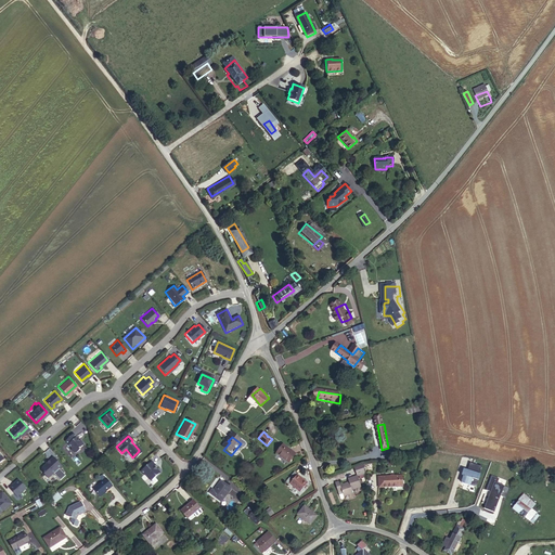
[(76,440),(68,448),(76,454),(76,455),(78,459),(80,459),(84,454),(84,453),(85,451),(86,451),(86,449),(82,446),(76,440)]
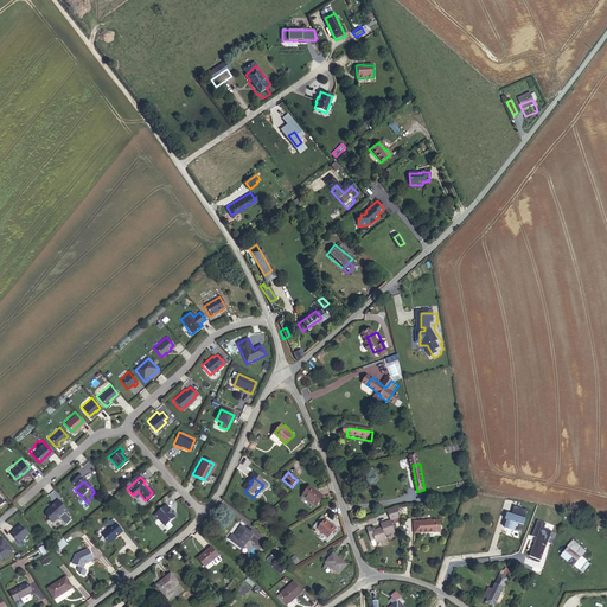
[(310,486),(302,496),(317,506),(324,497),(310,486)]
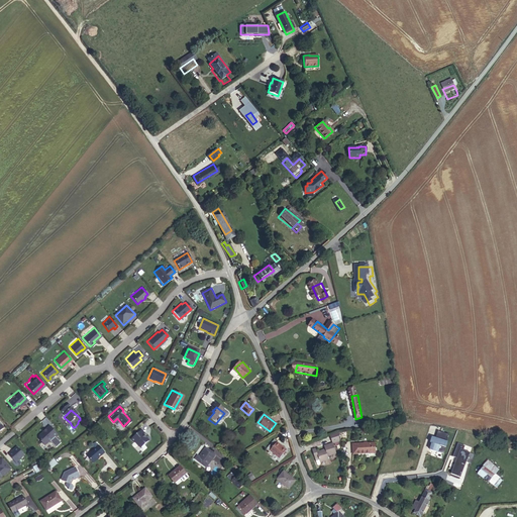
[(54,432),(46,424),(43,427),(39,429),(40,430),(35,433),(35,435),(38,438),(38,439),(41,442),(50,434),(50,435),(54,432)]
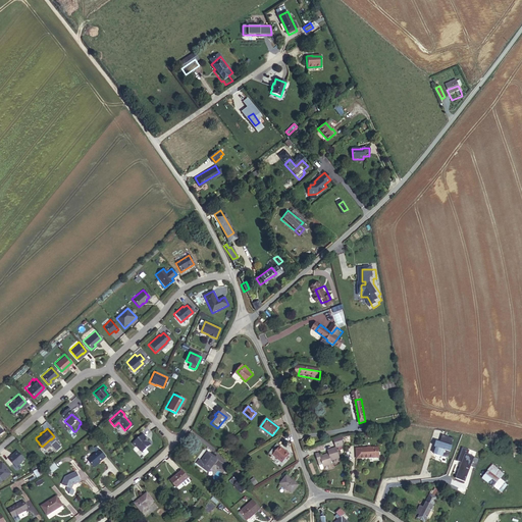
[(140,433),(131,441),(133,445),(134,444),(140,451),(147,444),(142,437),(143,436),(140,433)]
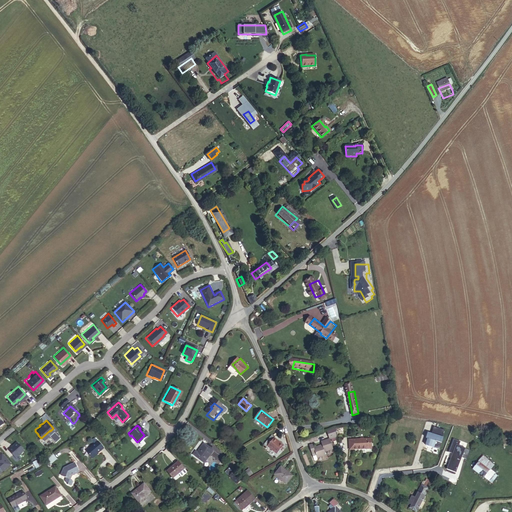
[(428,432),(426,438),(428,438),(426,445),(440,449),(444,437),(443,437),(445,430),(434,426),(432,433),(428,432)]
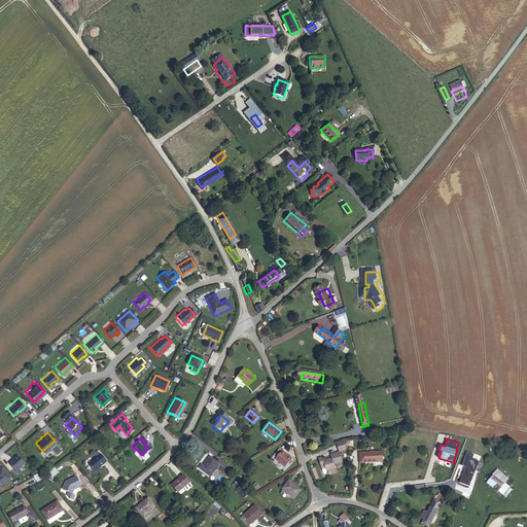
[(347,443),(338,447),(341,455),(348,452),(347,443)]
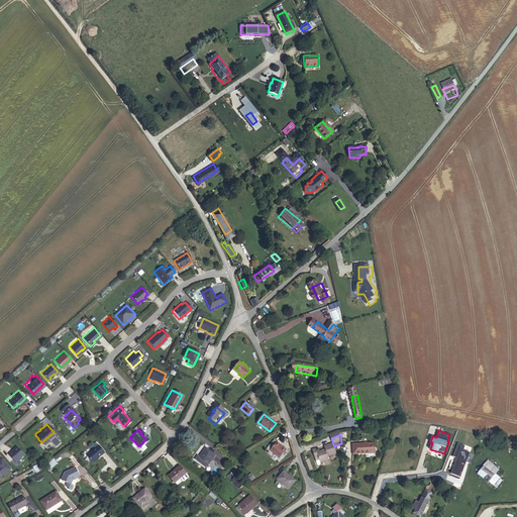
[(377,454),(377,443),(352,443),(352,454),(377,454)]
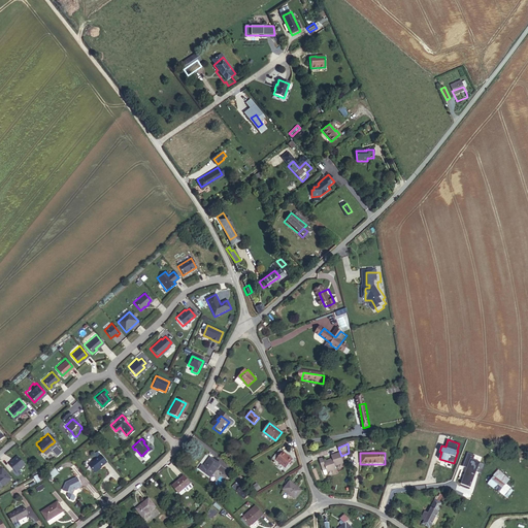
[(338,473),(337,469),(345,466),(341,456),(333,459),(334,462),(325,466),(324,462),(320,463),(326,479),(327,480),(329,479),(330,477),(329,476),(338,473)]
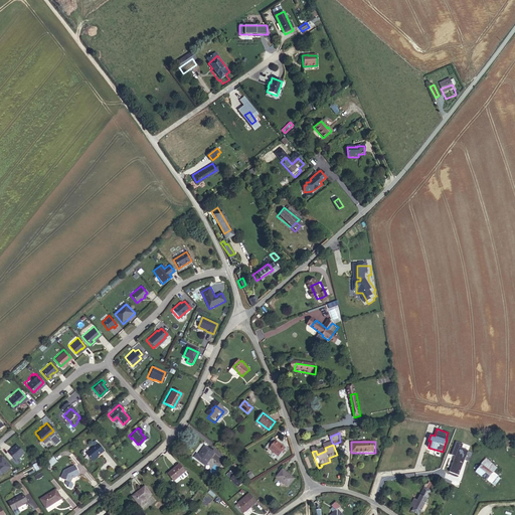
[(101,447),(89,458),(95,464),(107,454),(101,447)]
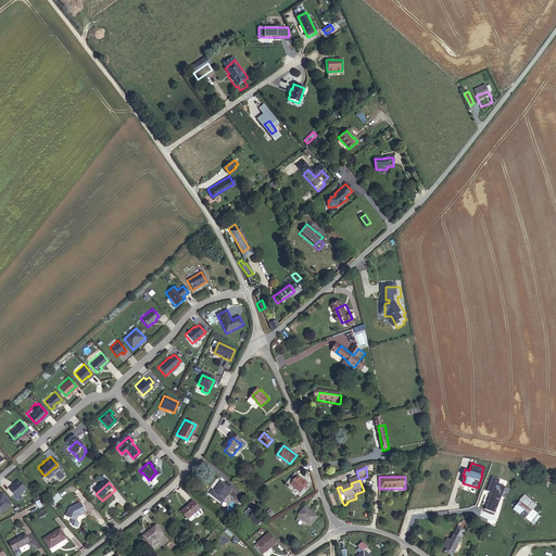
[(286,489),(301,501),(307,492),(294,483),(292,485),(290,484),(286,489)]
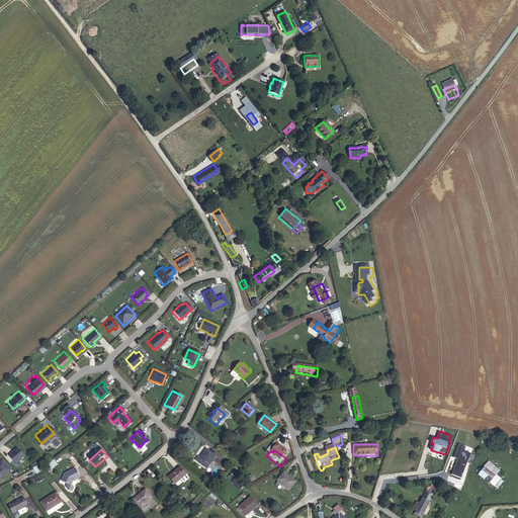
[(217,459),(206,452),(200,461),(198,460),(195,465),(207,473),(217,459)]
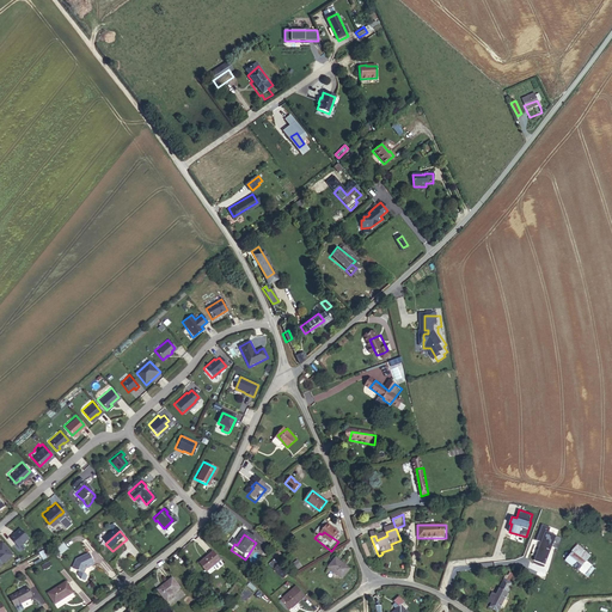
[(2,542),(0,543),(0,567),(14,555),(2,542)]
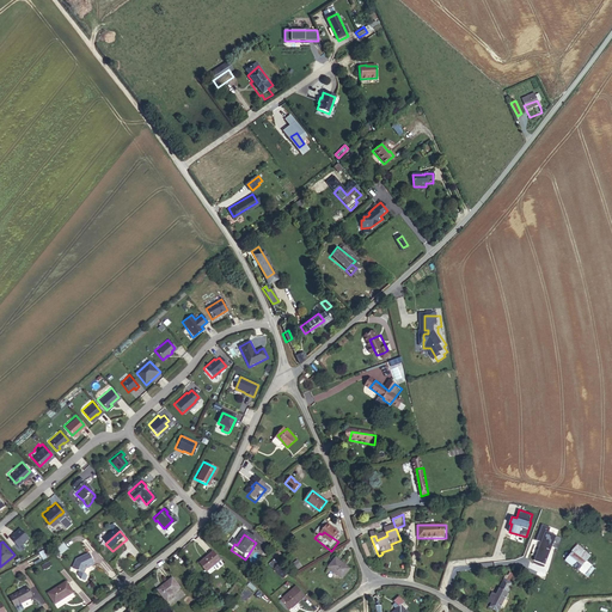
[(63,543),(56,549),(61,555),(68,549),(63,543)]
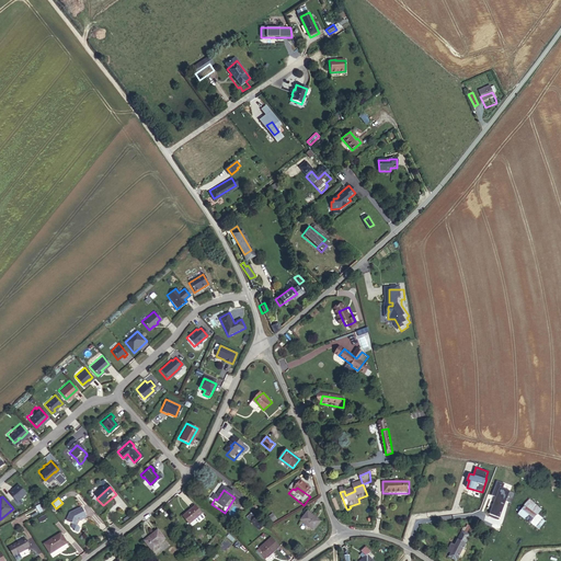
[(528,501),(525,506),(536,515),(529,523),(538,529),(544,522),(541,519),(542,518),(537,514),(540,510),(528,501)]
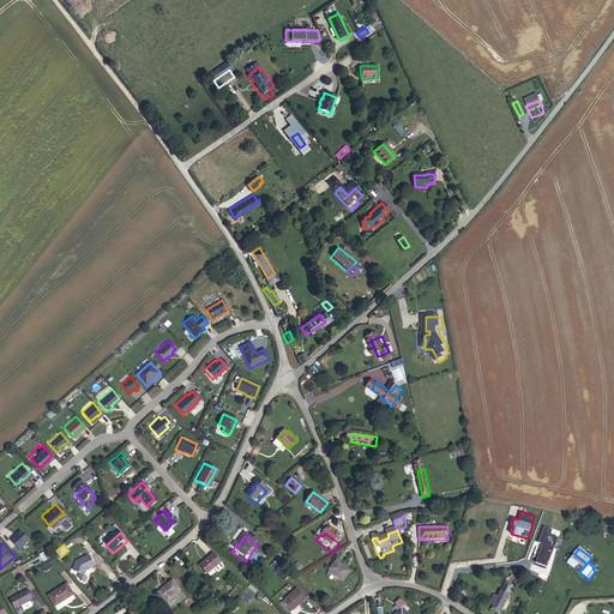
[(215,553),(200,565),(208,573),(214,567),(217,571),(218,571),(223,566),(223,565),(215,553)]
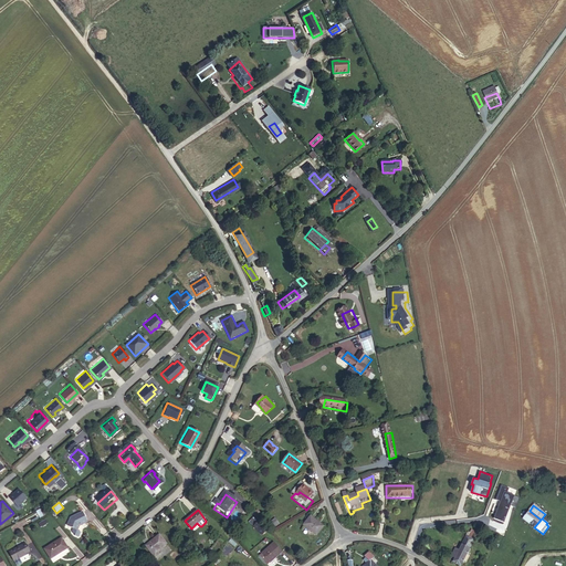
[(530,511),(523,519),(534,527),(541,520),(530,511)]
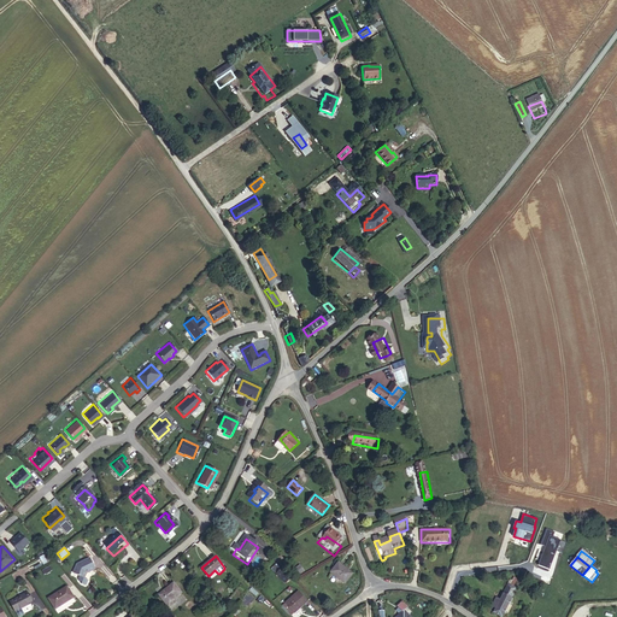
[(82,566),(76,576),(87,582),(90,576),(98,573),(94,562),(82,566)]
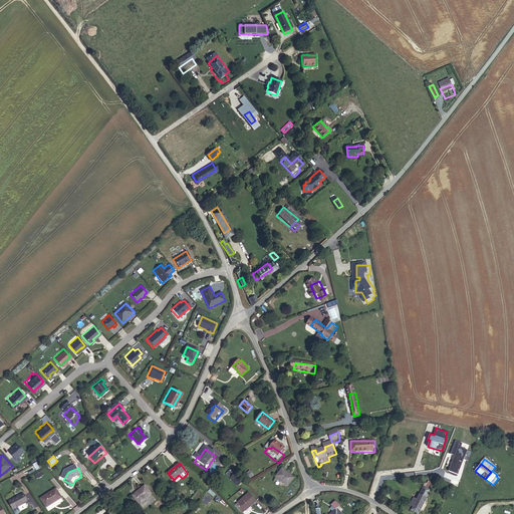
[(235,478),(231,474),(226,479),(231,483),(235,478)]
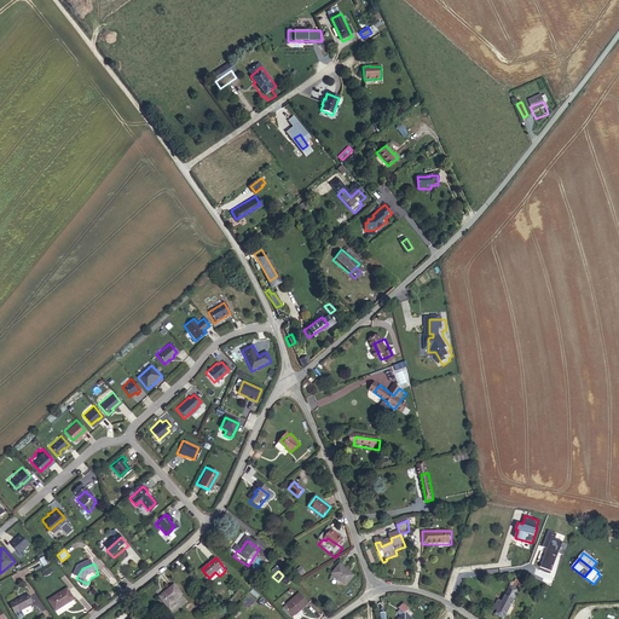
[(354,580),(339,572),(333,584),(348,591),(354,580)]
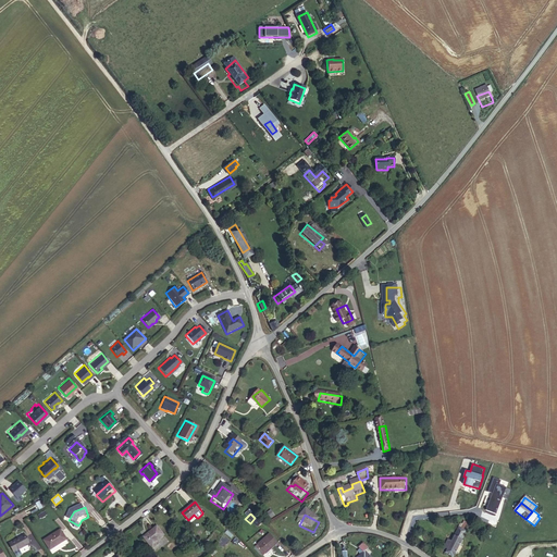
[(255,518),(250,523),(259,531),(263,525),(256,518),(255,518)]
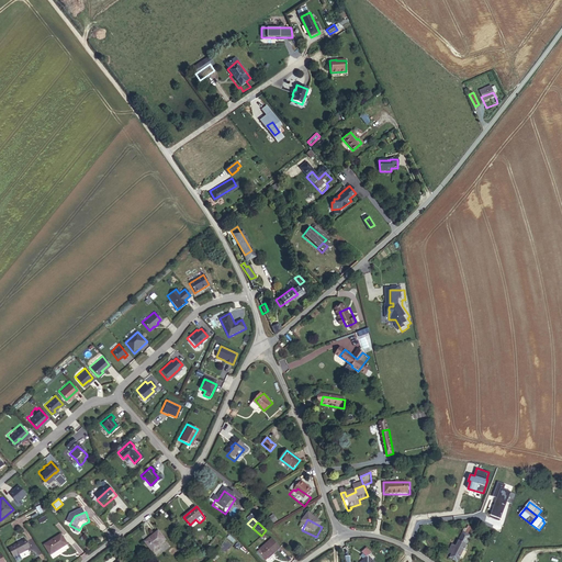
[(464,528),(463,531),(471,536),(474,529),(469,526),(467,529),(464,528)]
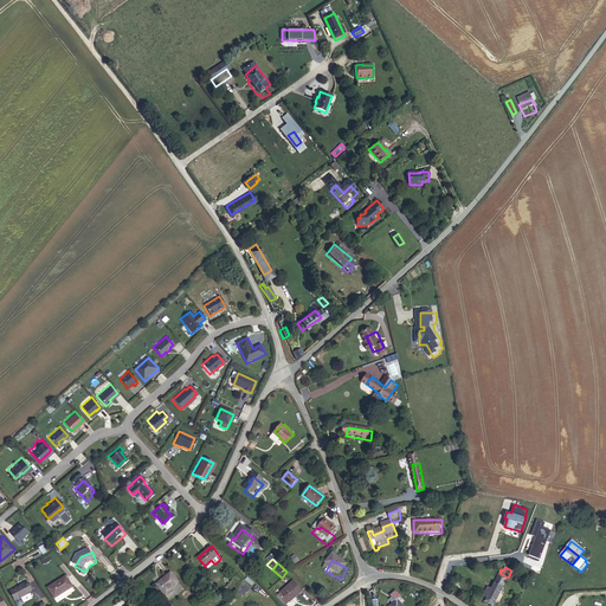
[(179,585),(172,575),(163,582),(156,586),(166,599),(174,593),(172,590),(179,585)]
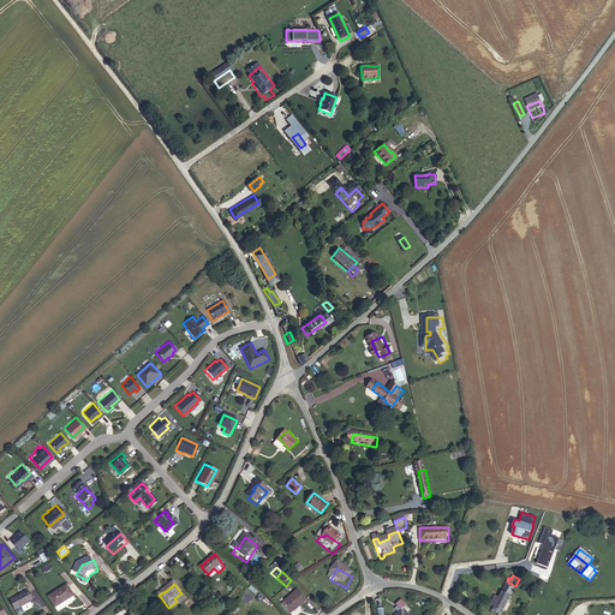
[(75,597),(67,586),(51,597),(57,608),(75,597)]
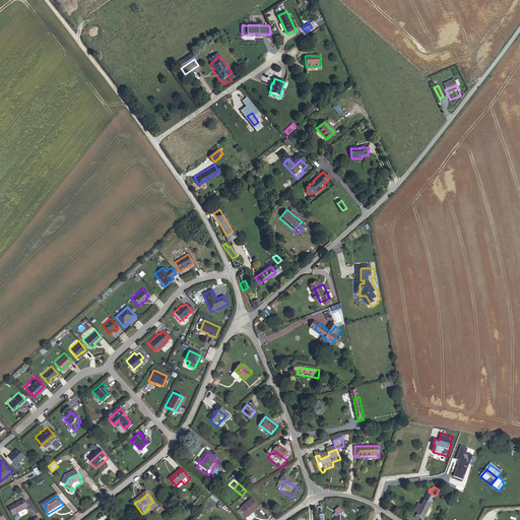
[(415,516),(423,519),(432,503),(425,500),(421,505),(418,504),(414,511),(417,512),(415,516)]
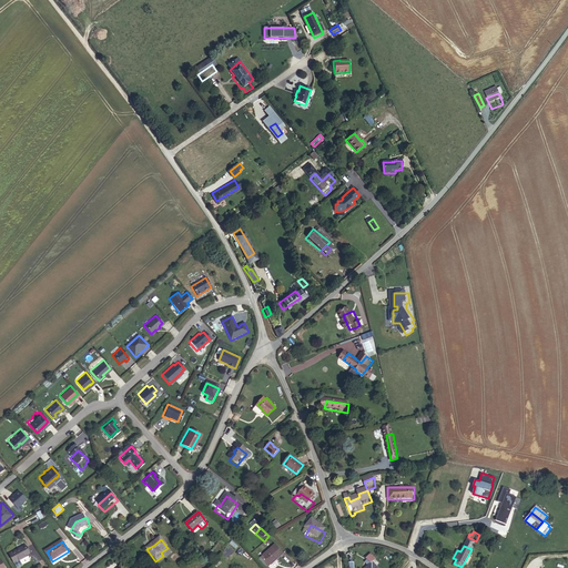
[(30,556),(26,548),(10,556),(14,564),(30,556)]
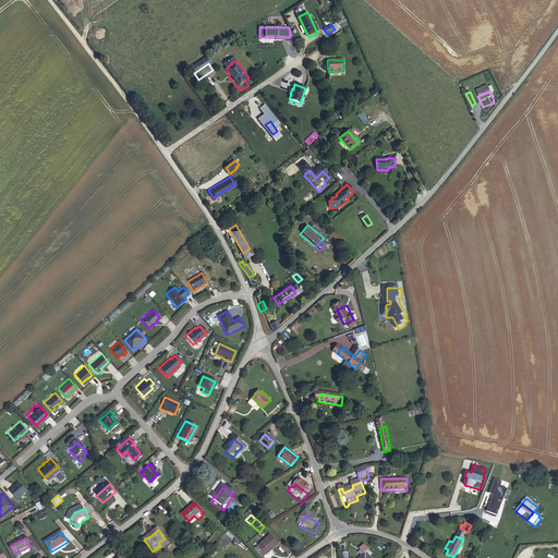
[(267,557),(278,549),(270,542),(257,553),(261,557),(267,557)]
